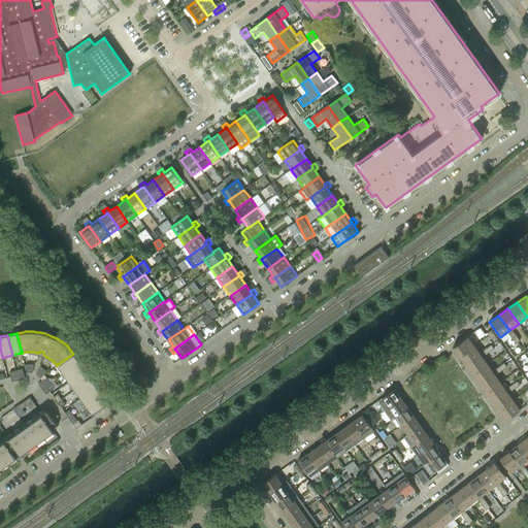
[(459,356),(474,345),(467,336),(453,347),(459,356)]
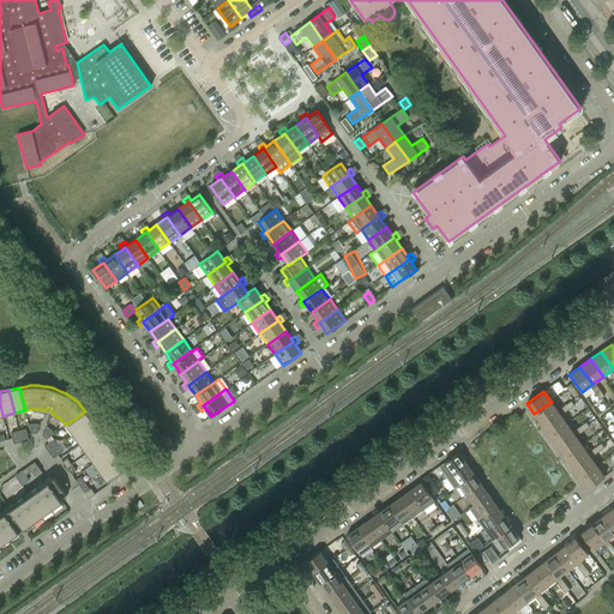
[(542,425),(559,413),(552,402),(534,414),(542,425)]
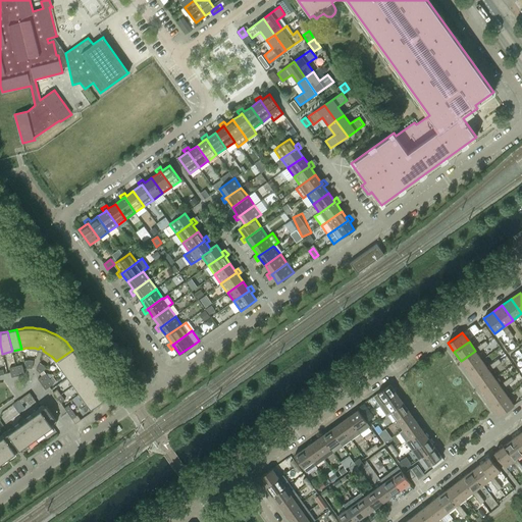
[(62,370),(79,358),(72,350),(56,361),(62,370)]
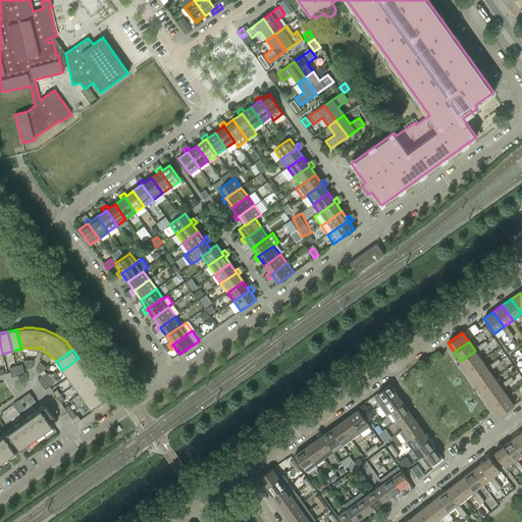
[(467,370),(481,360),(475,351),(461,361),(467,370)]
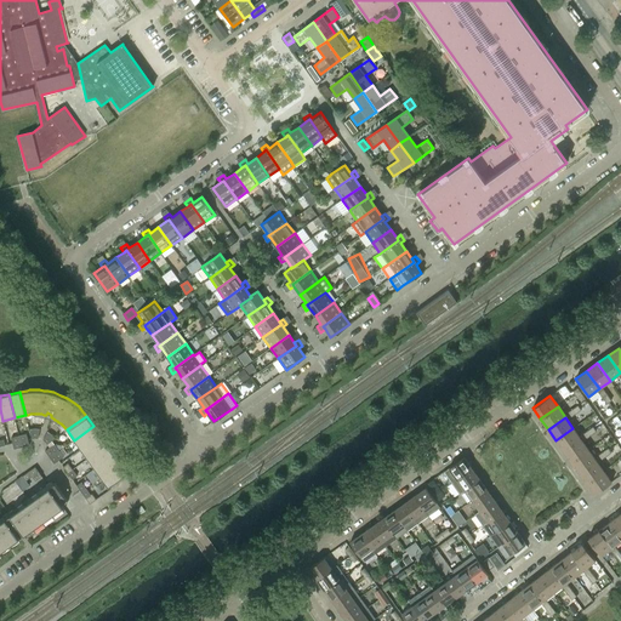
[(80,449),(100,436),(93,426),(74,440),(80,449)]
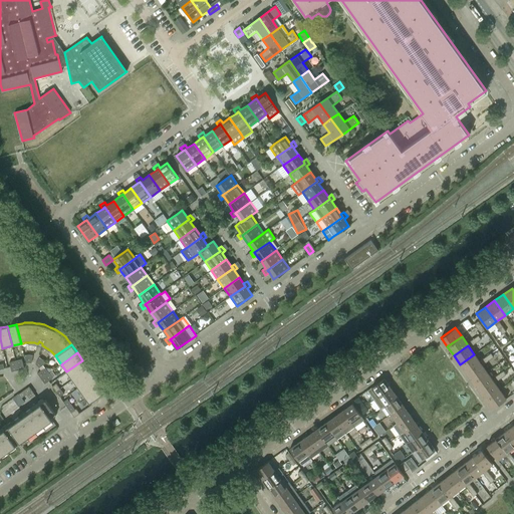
[(466,373),(481,362),(474,354),(460,364),(466,373)]
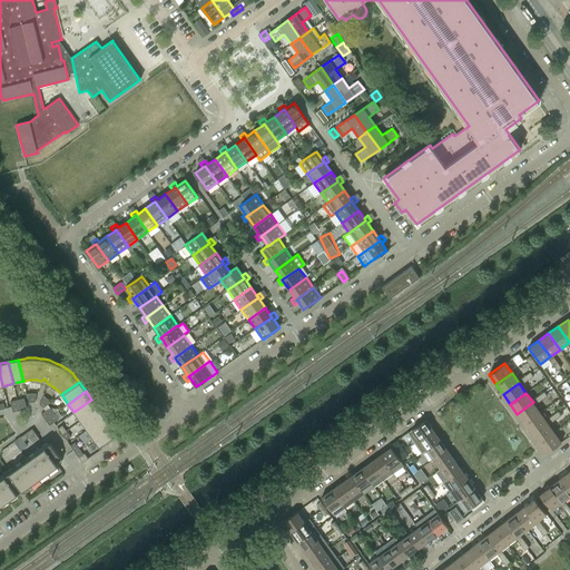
[(80,421),(98,409),(91,400),(74,412),(80,421)]
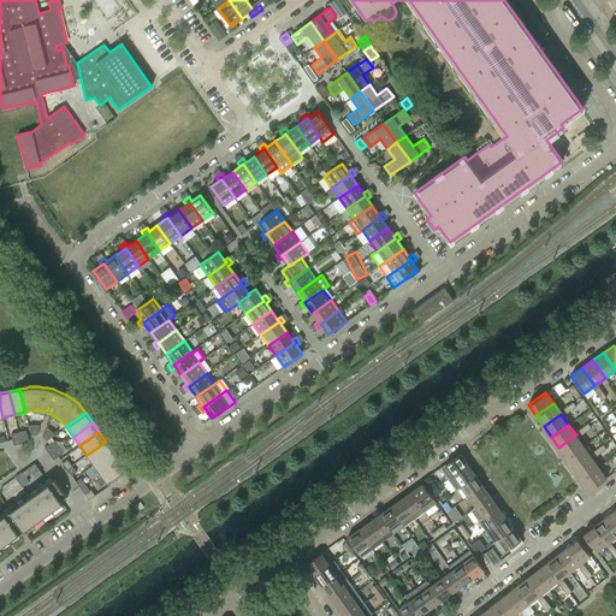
[(566,458),(584,445),(576,434),(558,448),(566,458)]
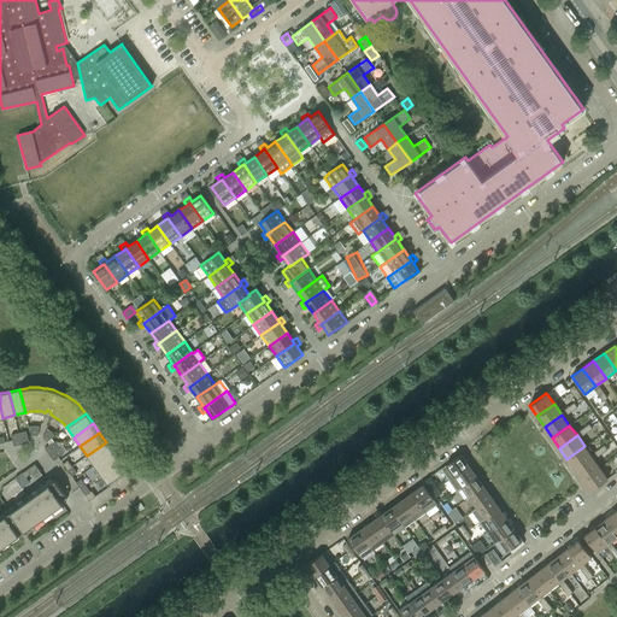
[(93,465),(112,451),(106,442),(87,456),(93,465)]
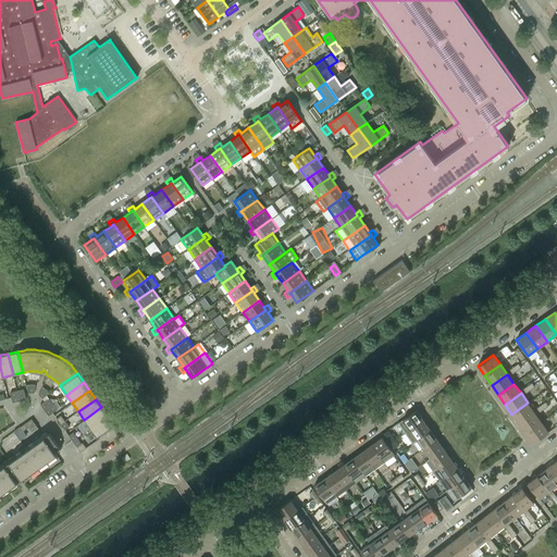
[(519,423),(534,412),(528,403),(511,415),(519,423)]
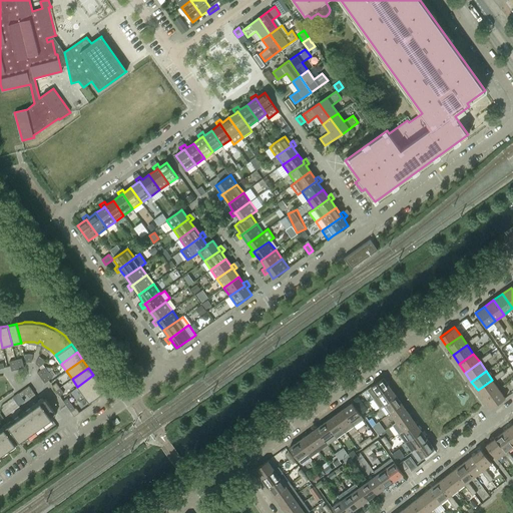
[(83,395),(99,383),(93,375),(77,387),(70,392),(76,400),(83,395)]
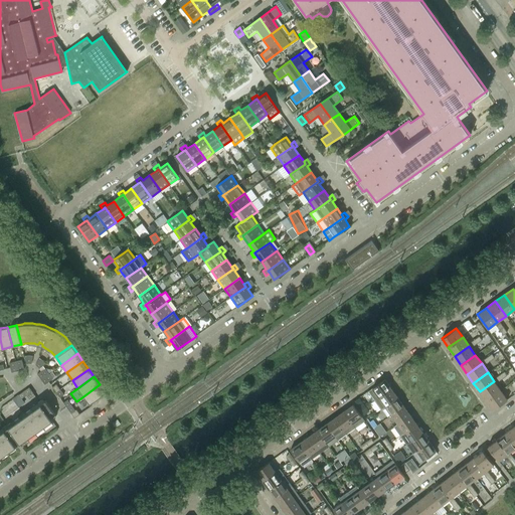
[(375,400),(391,388),(384,379),(368,391),(369,391),(375,400)]
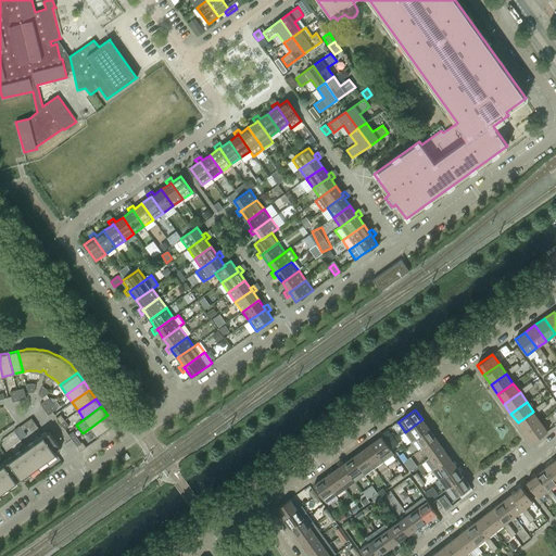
[(525,432),(540,421),(533,412),(518,422),(525,432)]
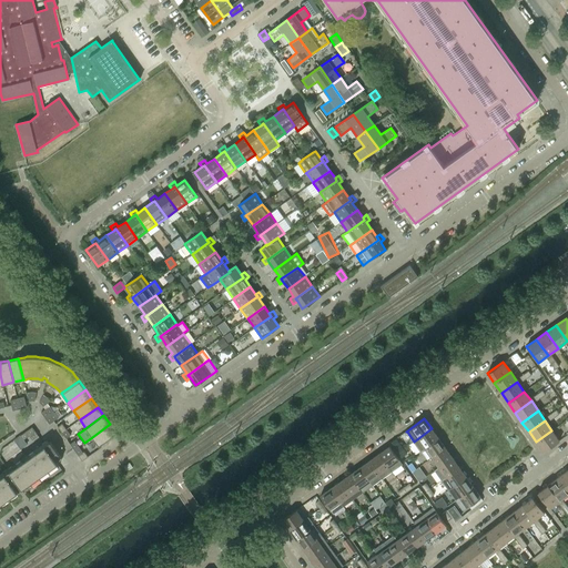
[(99,446),(117,434),(110,424),(92,437),(99,446)]
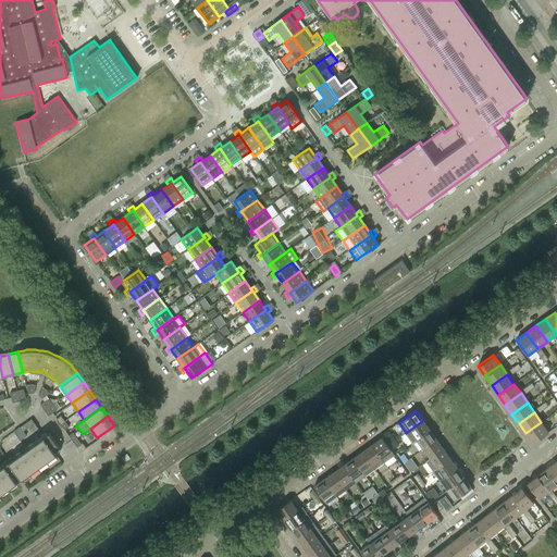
[(37,428),(32,419),(20,426),(23,431),(28,428),(32,431),(37,428)]
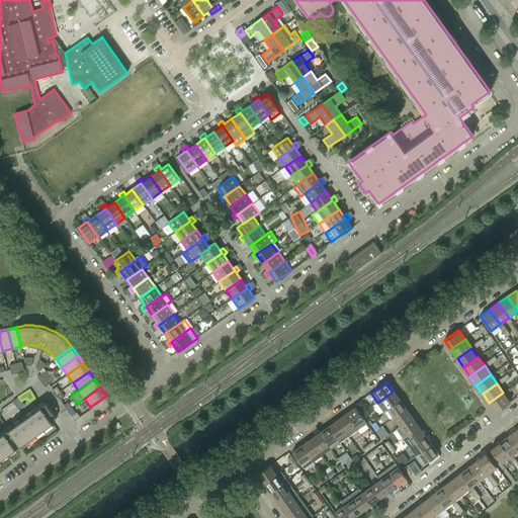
[(387,409),(400,400),(394,391),(377,403),(383,411),(383,412),(387,409)]
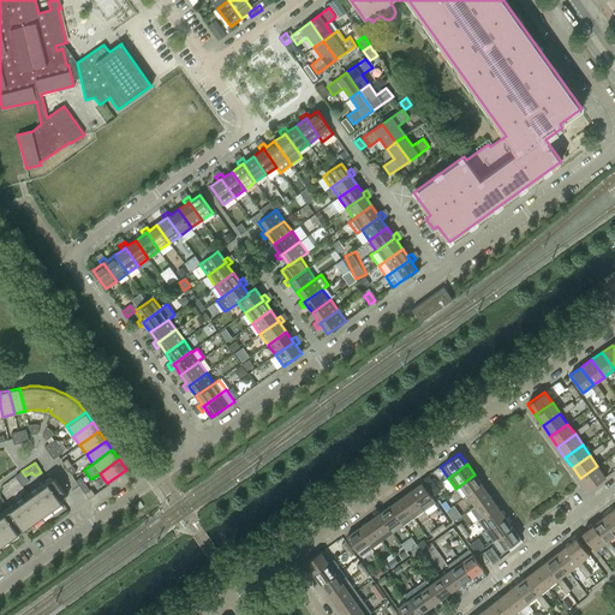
[(589,489),(605,477),(597,466),(580,478),(589,489)]
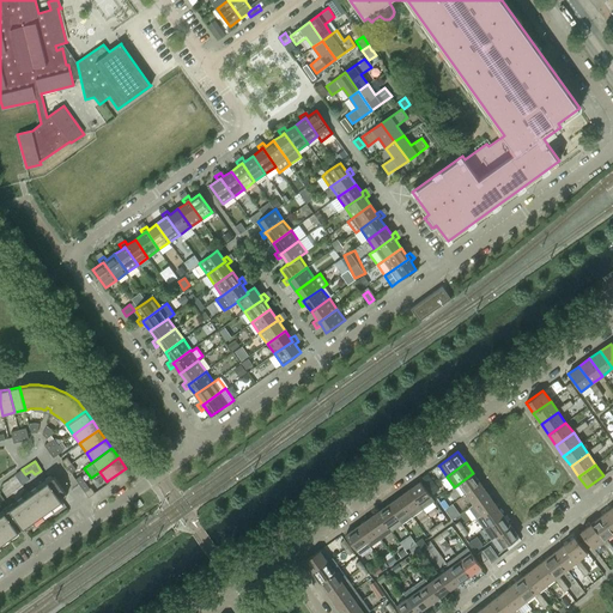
[(434,481),(428,473),(422,478),(428,485),(434,481)]
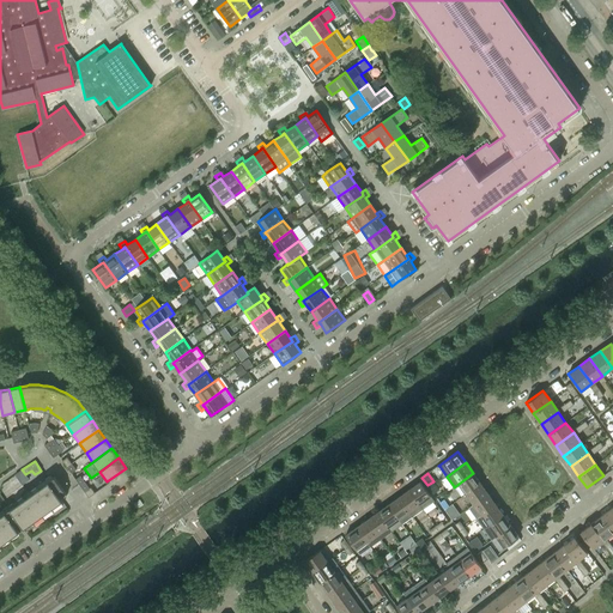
[(466,495),(480,484),(473,473),(459,484),(466,495)]
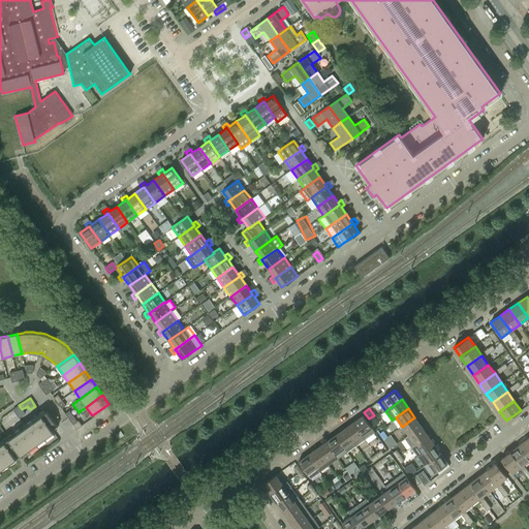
[(53,430),(56,427),(57,427),(58,427),(47,411),(25,427),(37,443),(54,431),(53,430)]
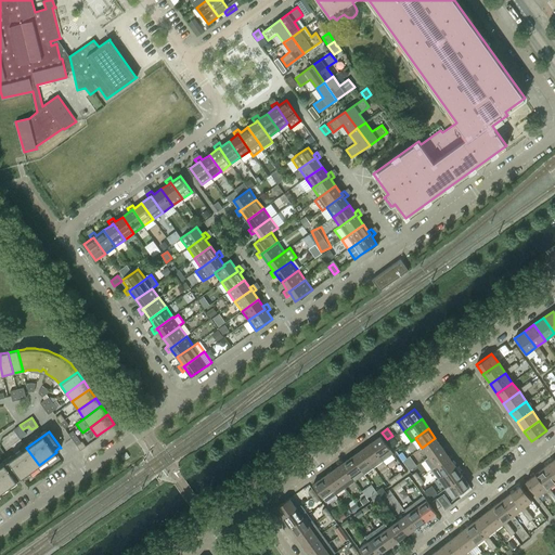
[(392,453),(381,436),(371,442),(383,461),(392,453)]
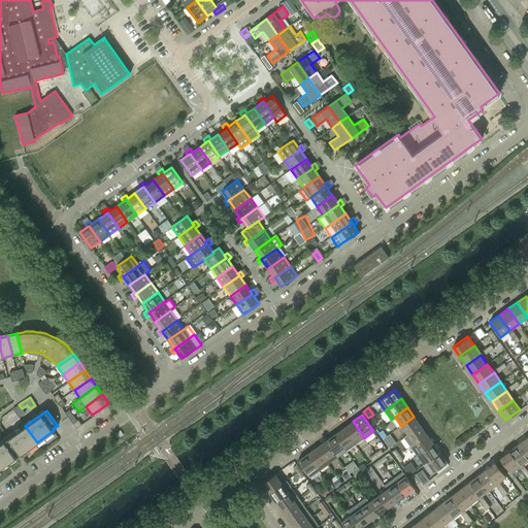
[(378,422),(374,417),(373,415),(368,418),(373,425),(378,422)]
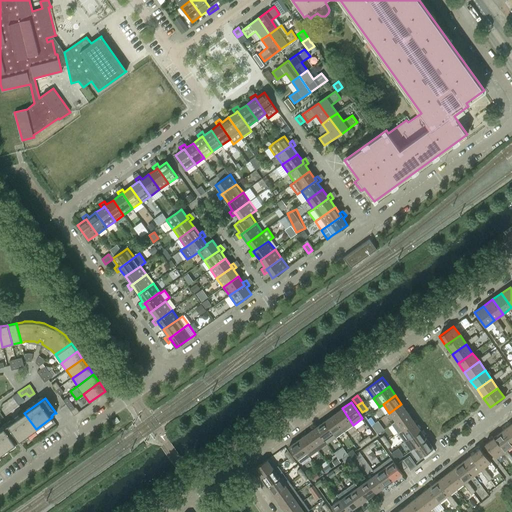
[(395,421),(408,413),(401,404),(389,413),(395,421)]
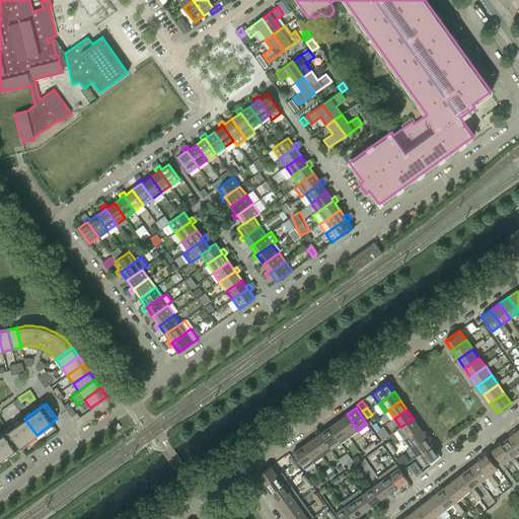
[(80,418),(77,413),(75,414),(71,417),(75,421),(80,418)]
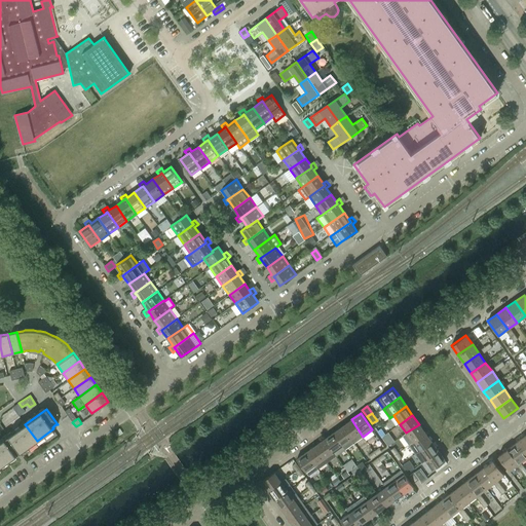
[(363,437),(351,419),(342,426),(353,443),(363,437)]
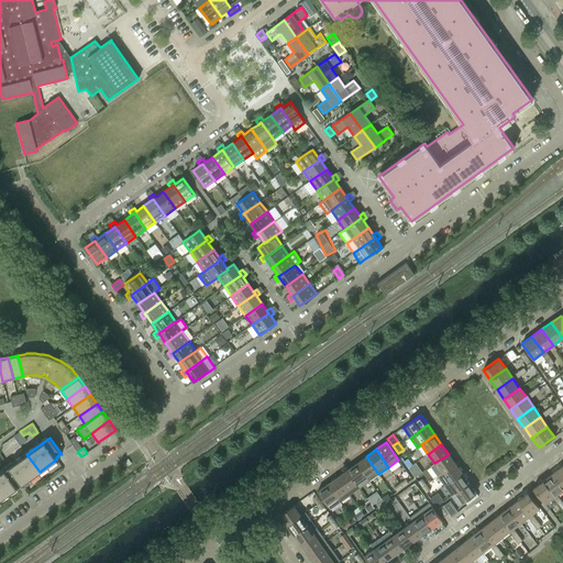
[(22,484),(40,472),(26,454),(0,472),(0,499),(18,487),(17,485),(21,483),(22,484)]
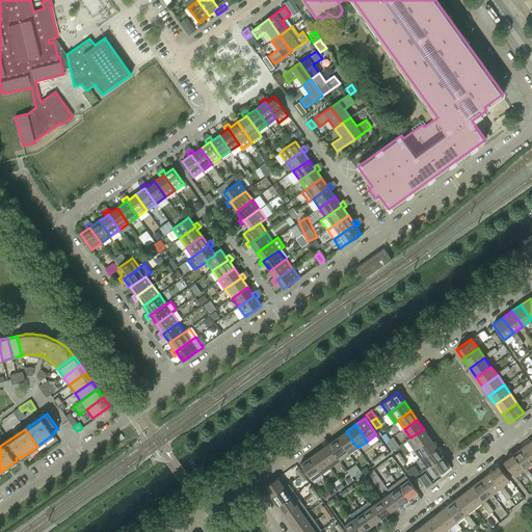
[(418,447),(430,437),(424,429),(410,437),(406,441),(414,450),(418,447)]
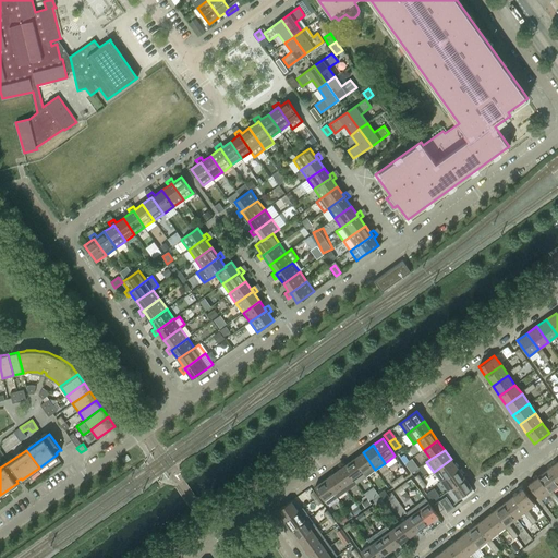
[(375,470),(363,452),(353,459),(366,476),(375,470)]
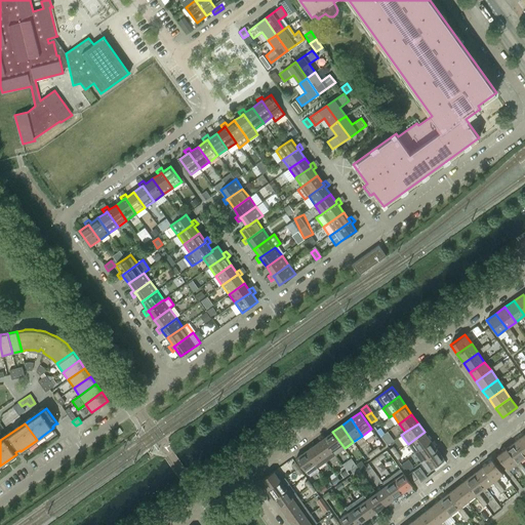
[(119,428),(115,432),(118,436),(123,432),(119,428)]
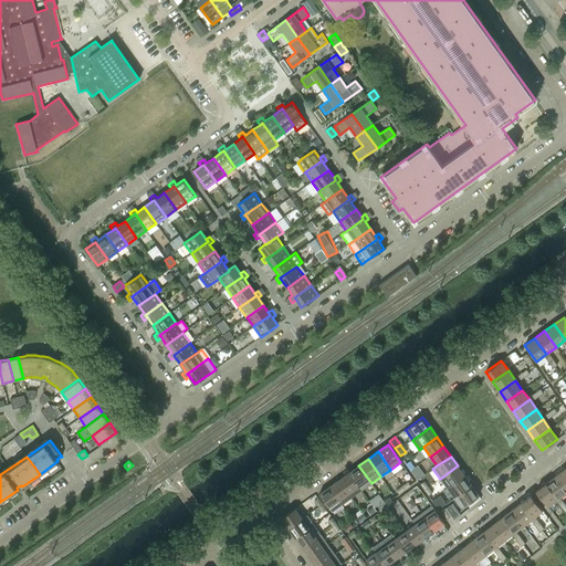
[(371,483),(358,465),(348,472),(362,491),(371,483)]
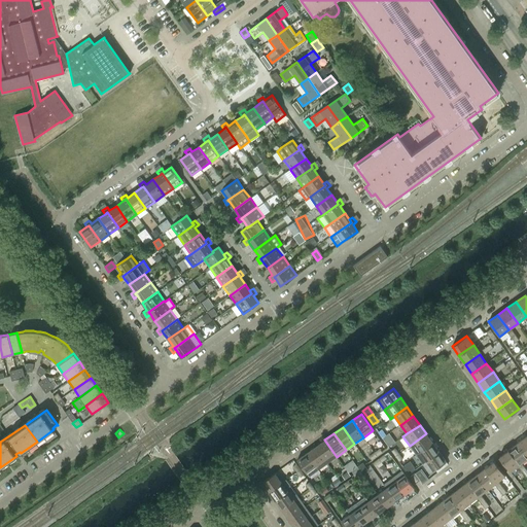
[(420,452),(432,443),(426,433),(414,443),(420,452)]
